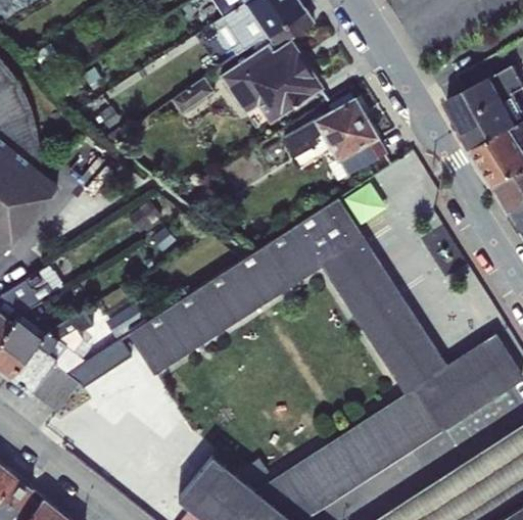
[(243,0),(215,0),(226,15),(245,2),(243,0)]
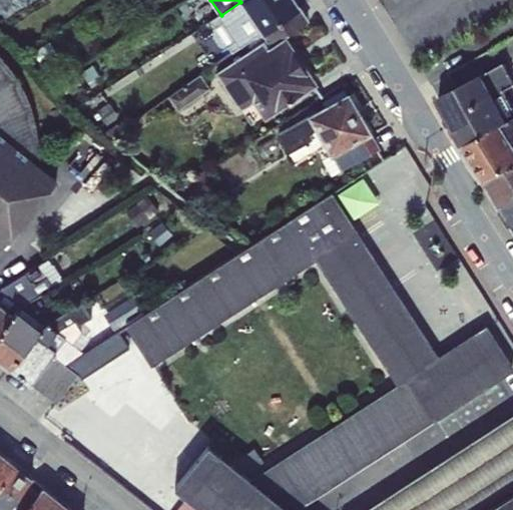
[(243,0),(240,2),(263,34),(299,9),(293,0),(243,0)]
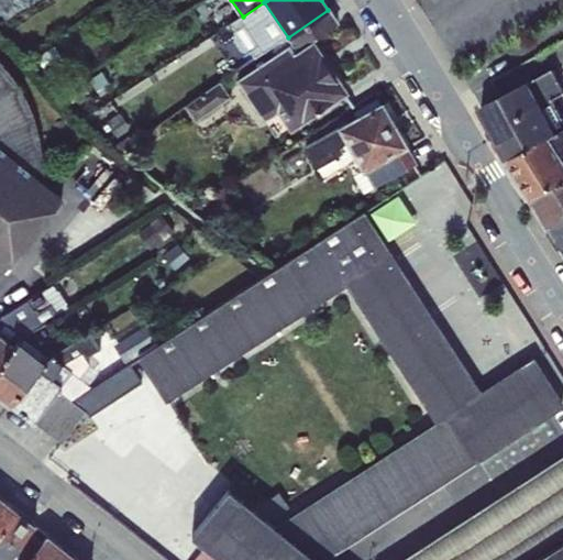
[(254,61),(288,37),(264,2),(243,17),(231,25),(254,61)]
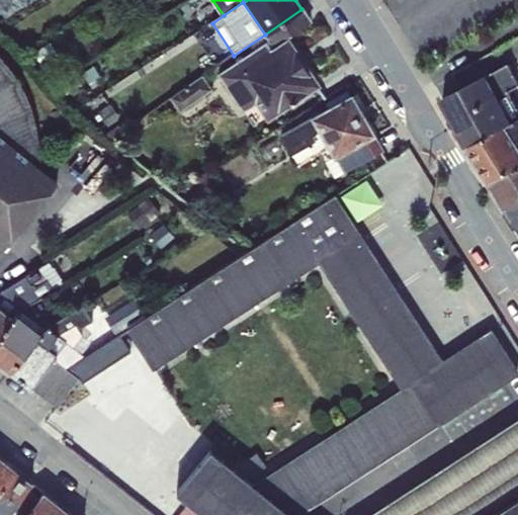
[(312,23),(301,9),(265,34),(272,47),(312,23)]
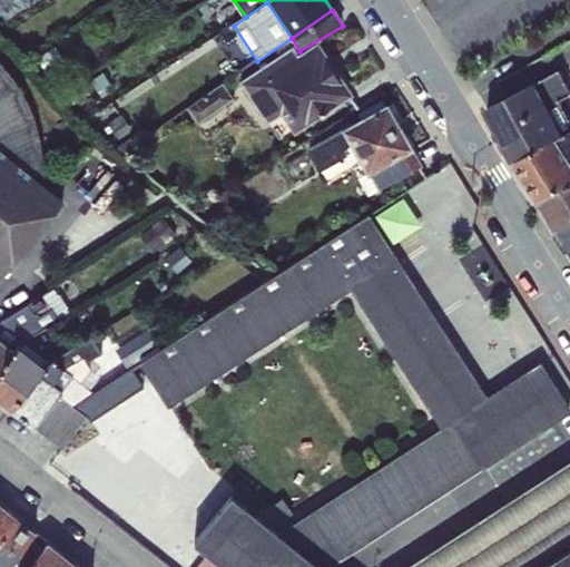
[(298,56),(294,49),(241,84),(267,123),(281,114),(294,134),(351,96),(317,44),(298,56)]
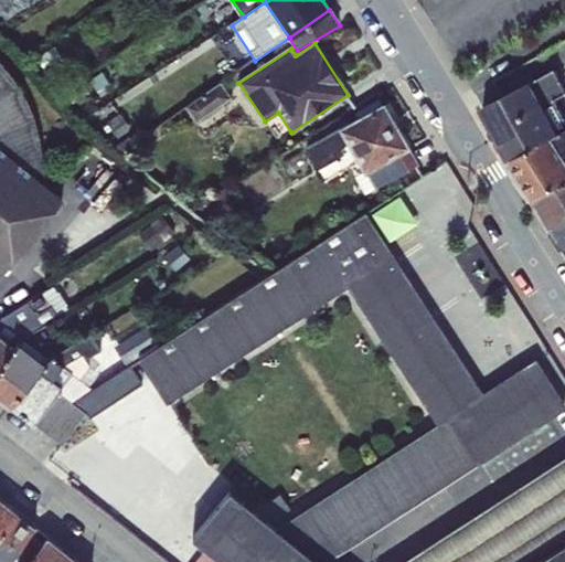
[(0,149),(45,187),(45,181),(45,173),(44,166),(43,157),(41,150),(40,141),(38,130),(35,124),(32,115),(30,108),(27,103),(22,94),(19,87),(13,80),(9,73),(4,69),(0,63),(0,149)]
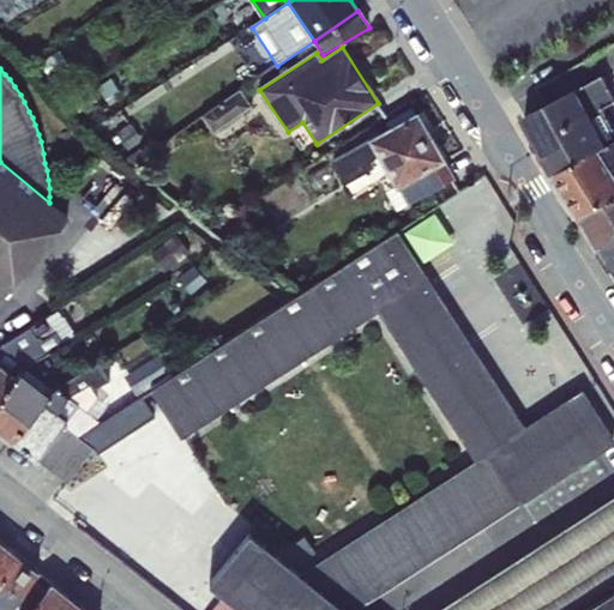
[(613,96),(605,80),(523,122),(555,177),(602,151),(613,144),(613,127),(605,112),(613,106),(613,96)]
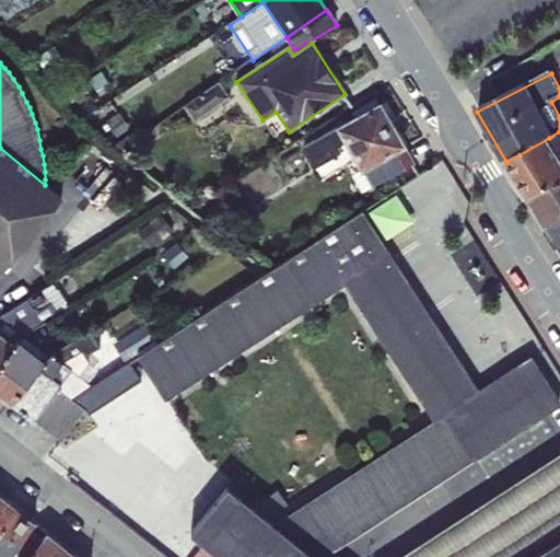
[(218,83),(185,107),(195,123),(229,99),(218,83)]
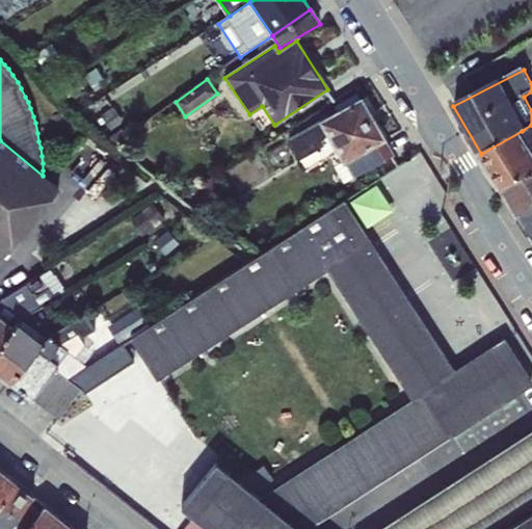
[(362,99),(320,122),(328,136),(344,162),(344,163),(386,140),(362,99)]
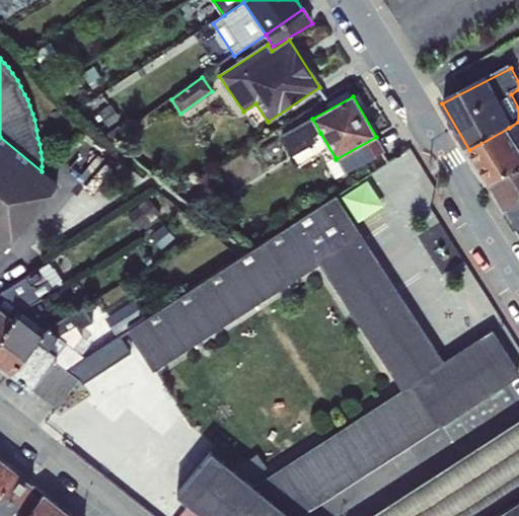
[(110,105),(98,114),(108,129),(121,121),(110,105)]
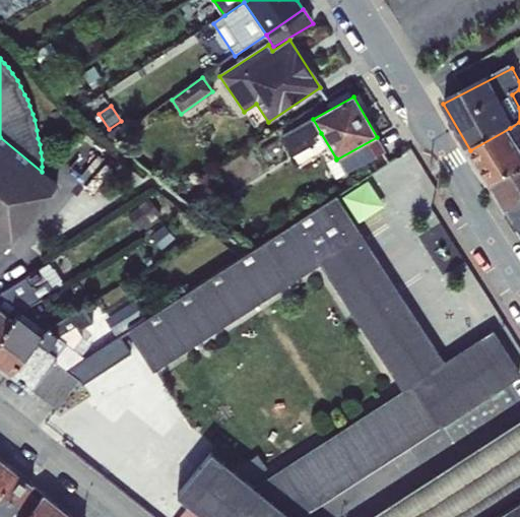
[(321,133),(313,119),(282,138),(294,156),(318,142),(315,137),(321,133)]
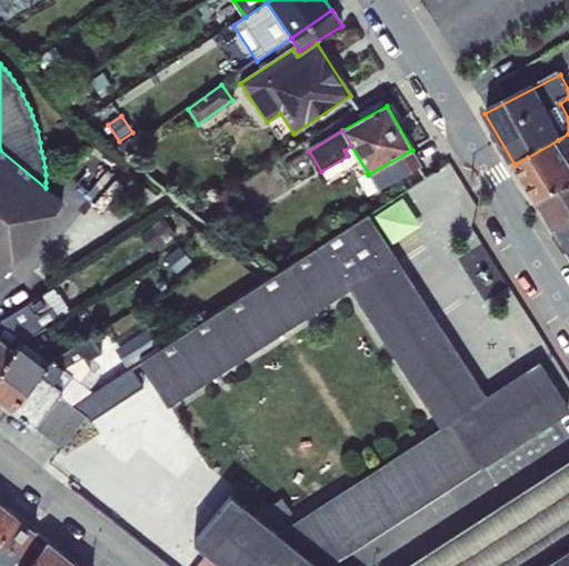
[(568,133),(558,140),(568,157),(568,133)]
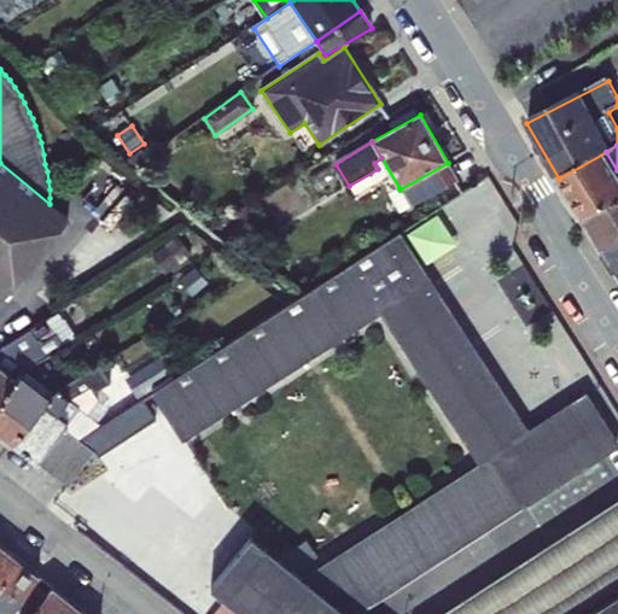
[(617,170),(606,152),(559,179),(586,221),(617,202),(617,170)]
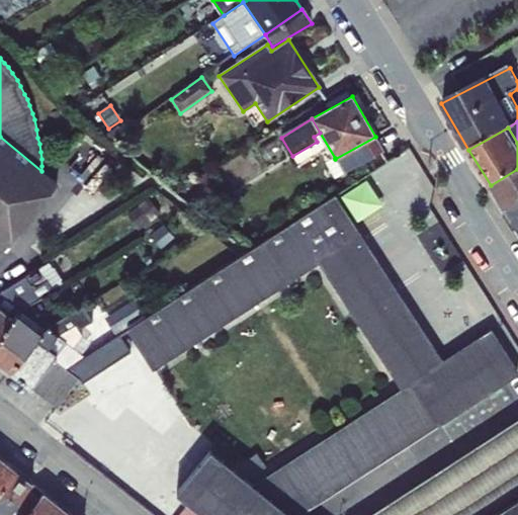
[(0,247),(3,251),(58,184),(41,171),(0,137),(0,247)]
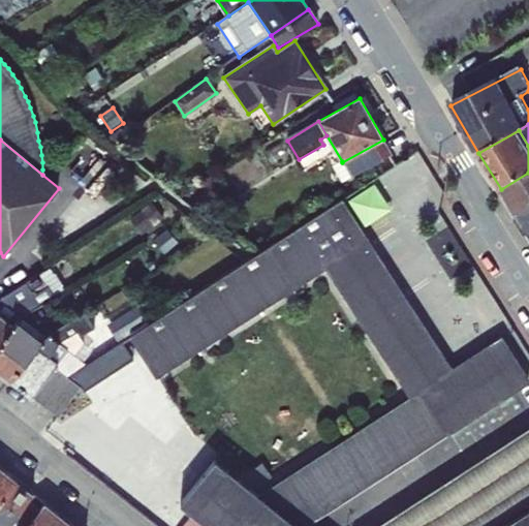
[(383,140),(342,162),(342,161),(332,167),(341,184),(392,156),(383,140)]
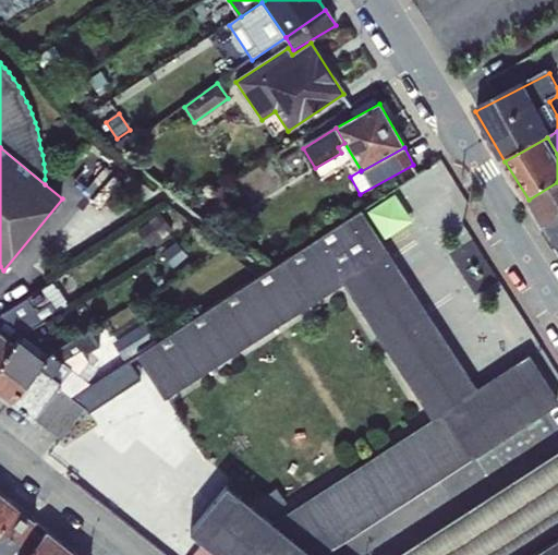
[(557,182),(529,200),(546,229),(557,221),(557,182)]
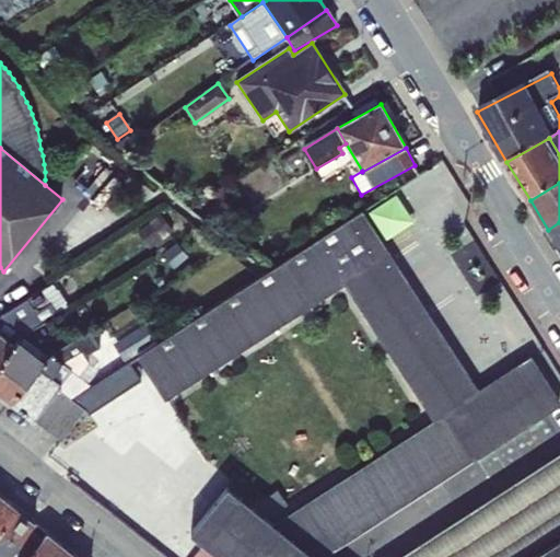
[(136,356),(165,402),(346,285),(389,256),(361,212),(156,343),(136,356)]
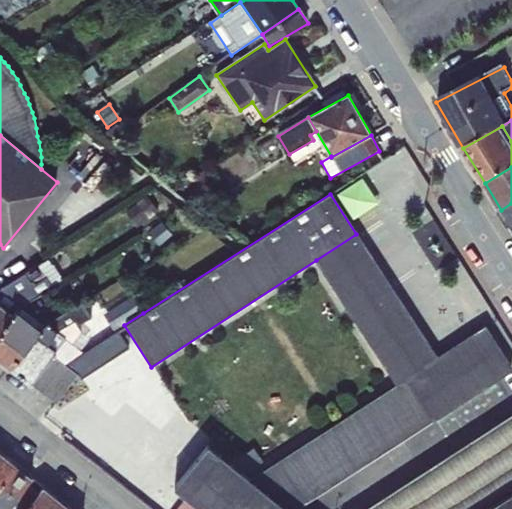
[(145,197),(125,211),(138,229),(158,215),(145,197)]
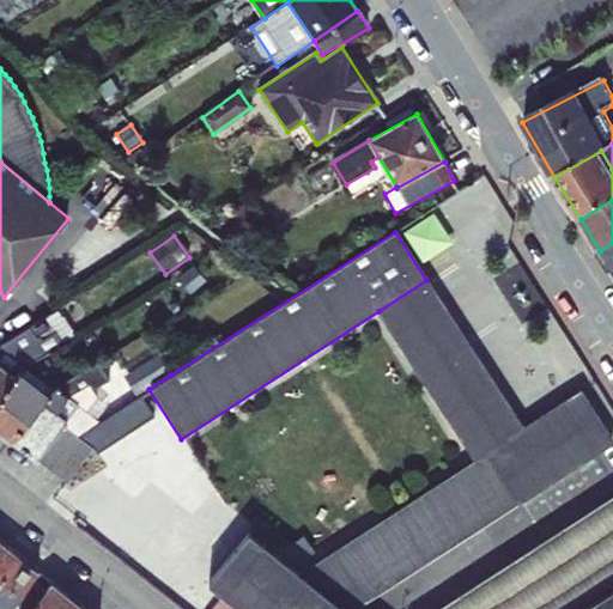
[(612,243),(600,251),(598,254),(611,275),(612,273),(612,243)]
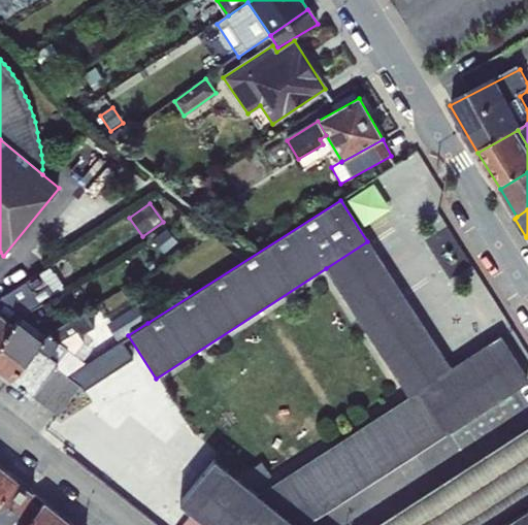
[(166,230),(153,242),(164,255),(177,243),(166,230)]
